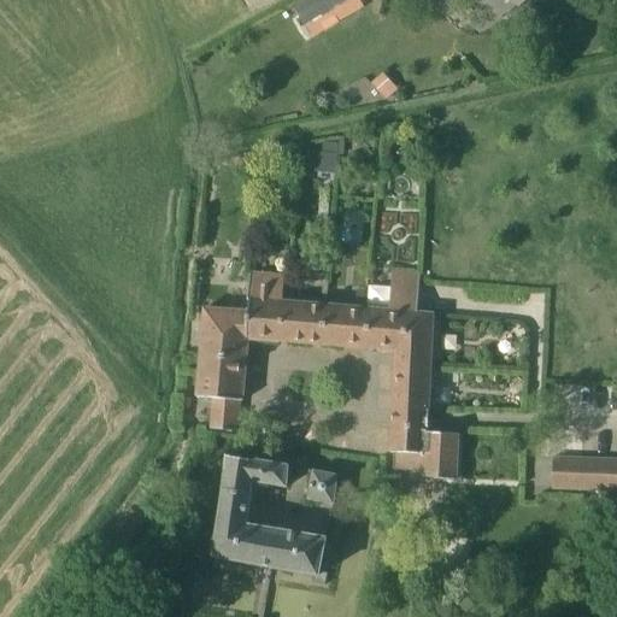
[(312,37),(363,6),(359,0),(306,0),(294,7),(312,37)]
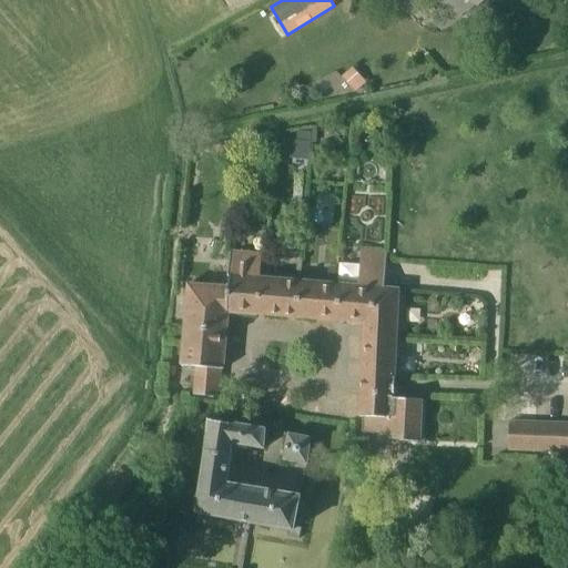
[(338,79),(355,93),(365,81),(348,67),(338,79)]
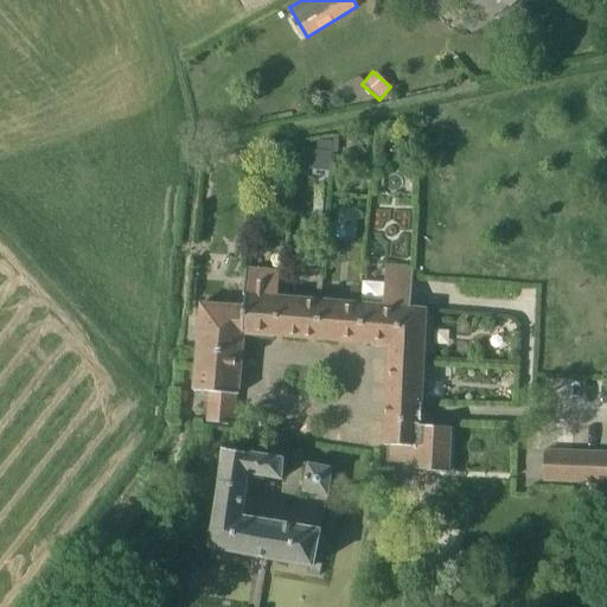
[(292,149),(292,168),(326,168),(326,151),(292,149)]
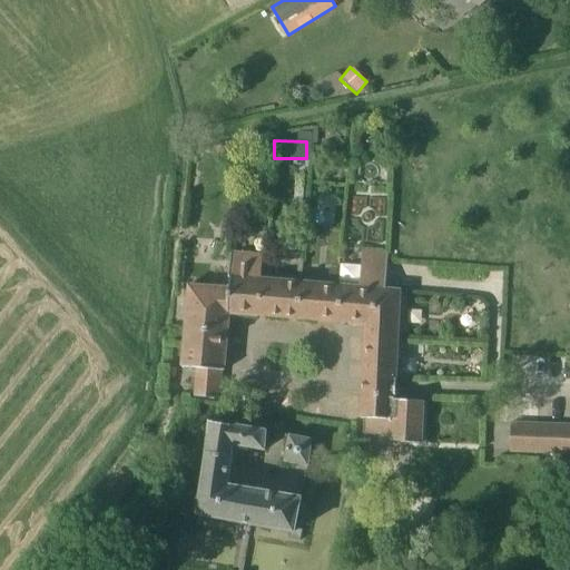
[(365,325),(369,251),(362,249),(361,288),(340,286),(336,323),(365,325)]
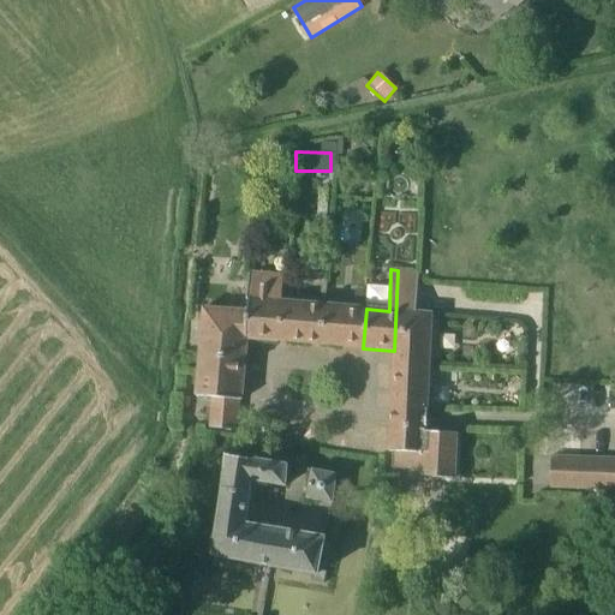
[(430,362),(433,314),(416,312),(418,270),(398,270),(394,351),(394,359),(430,362)]
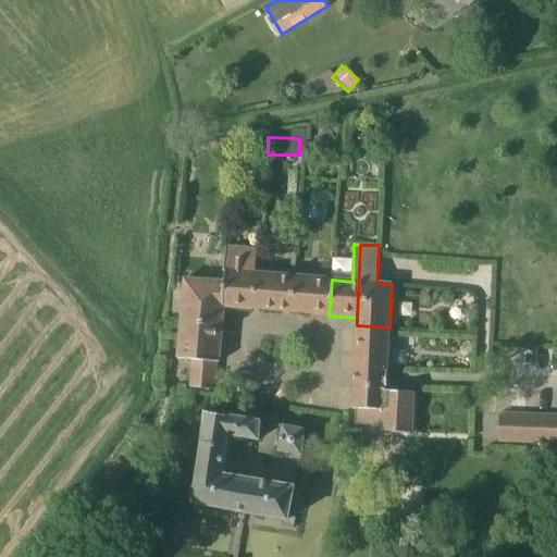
[(262,309),(265,274),(255,274),(257,248),(227,246),(225,275),(225,283),(224,306),(225,307),(262,309)]
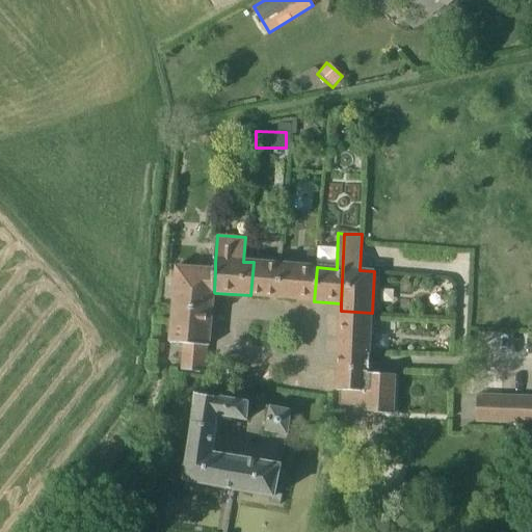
[(287,299),(290,265),(254,262),(250,295),(287,299)]
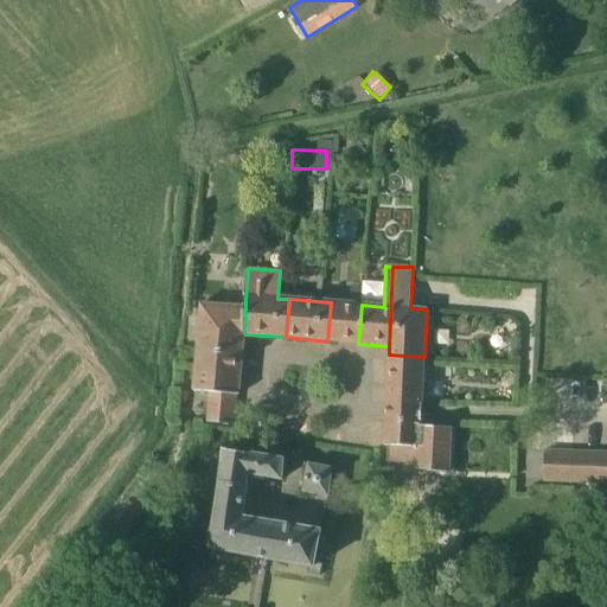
[(358,344),(362,305),(331,302),(327,342),(358,344)]
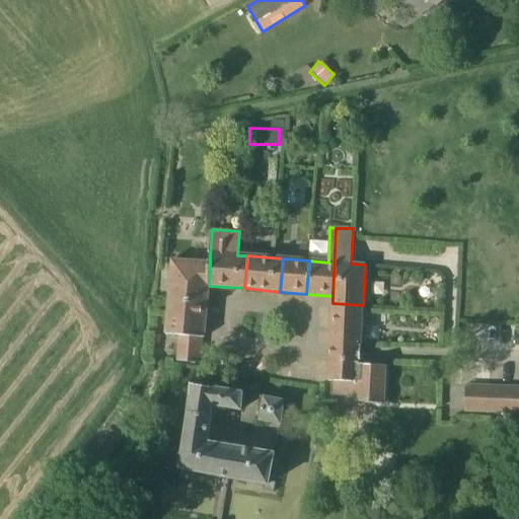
[(207,311),(210,286),(209,285),(210,264),(171,262),(168,309),(207,311)]
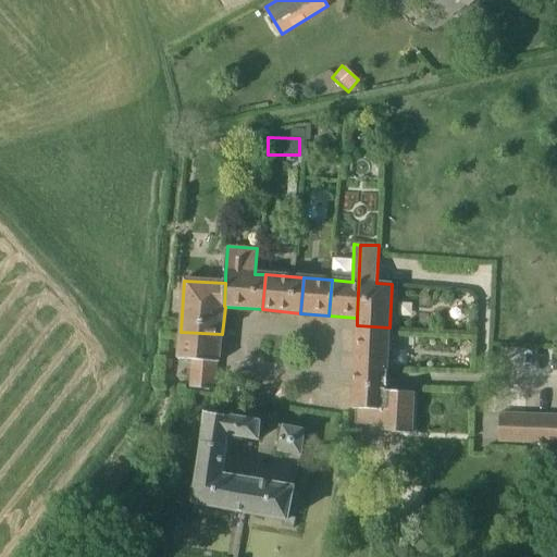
[(384,388),(384,384),(386,384),(387,372),(390,327),(357,325),(354,370),(354,384),(355,384),(355,385),(384,388)]
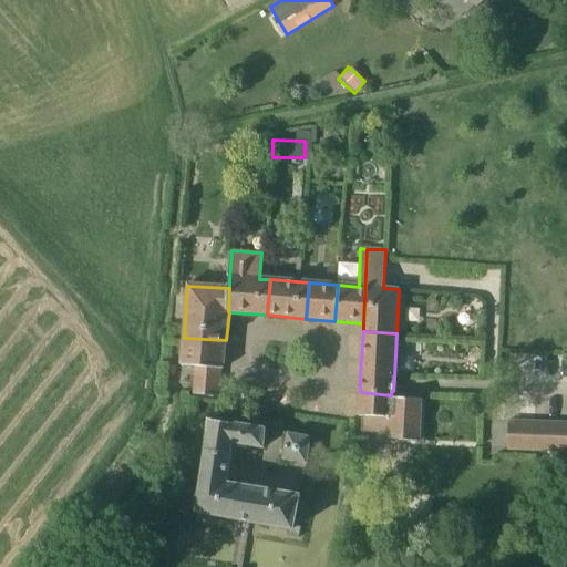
[(224,369),(226,340),(184,338),(182,366),(195,367),(193,394),(218,397),(220,369),(224,369)]
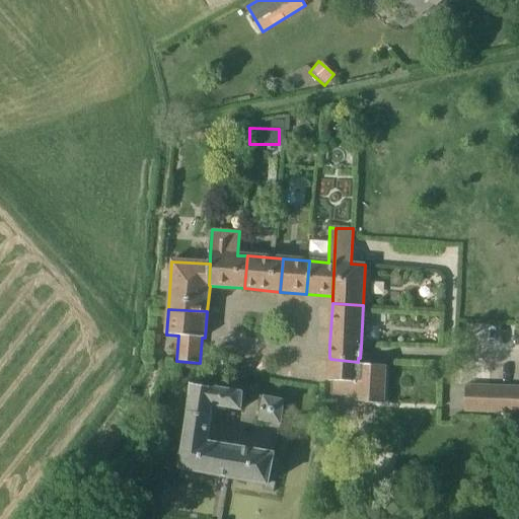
[(358,362),(330,359),(330,358),(329,358),(328,381),(331,381),(331,394),(357,395),(357,401),(384,403),(386,365),(360,364),(360,358),(358,358),(358,362)]
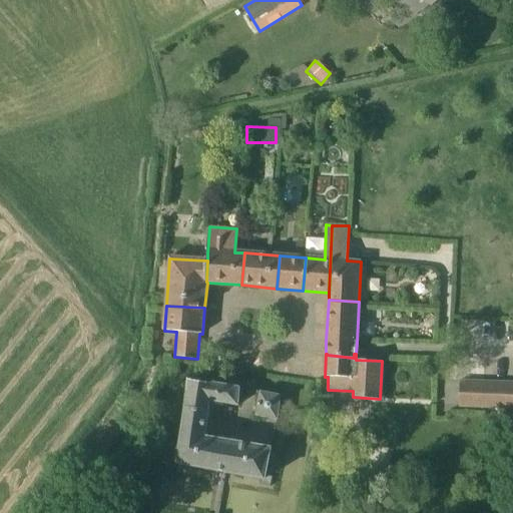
[(237,407),(241,389),(189,380),(178,463),(199,468),(217,471),(262,478),(260,485),(271,487),(273,477),(266,476),(272,448),(204,435),(211,401),(237,407)]
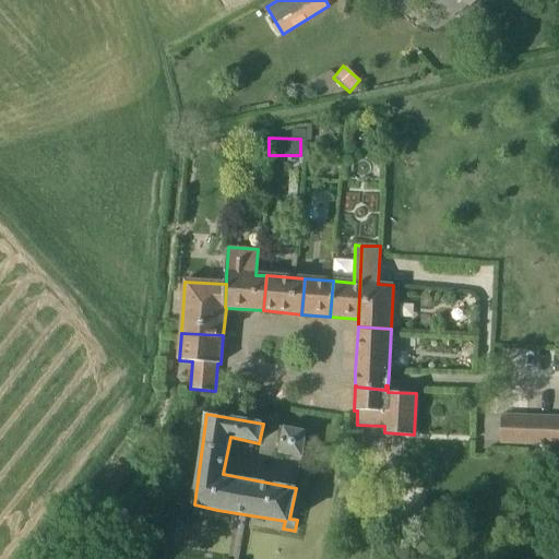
[(518,443),(519,415),(501,414),(500,443),(518,443)]
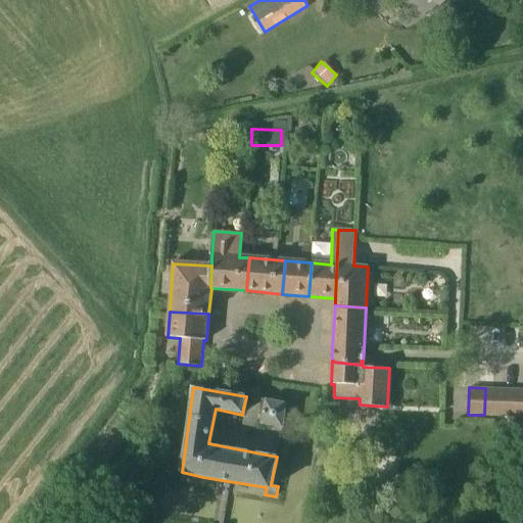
[(500,416),(501,389),(485,388),(484,415),(500,416)]
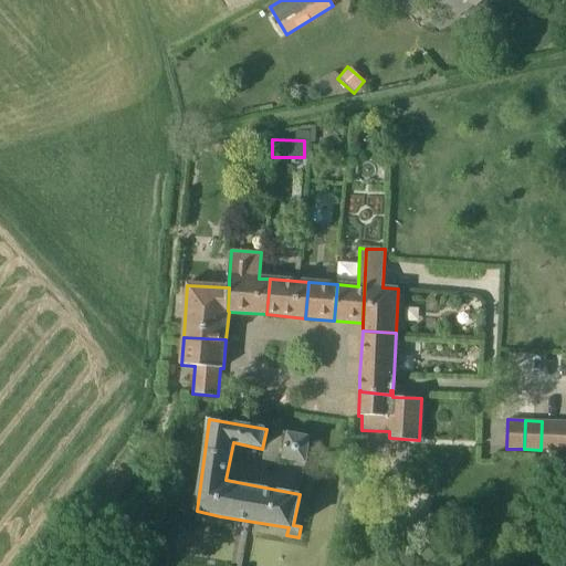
[(558,451),(559,421),(542,421),(541,450),(558,451)]
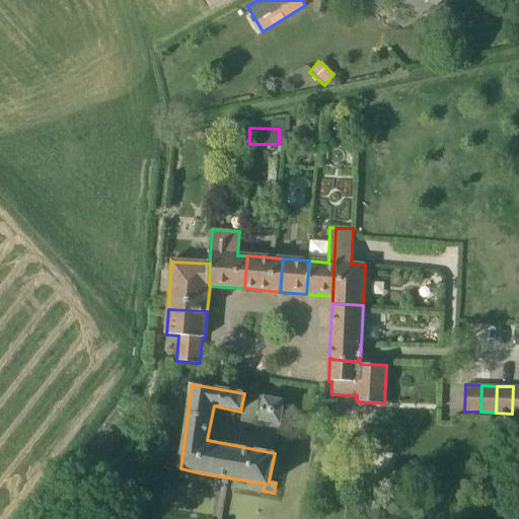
[(281,424),(284,400),(263,396),(257,421),(281,424)]
